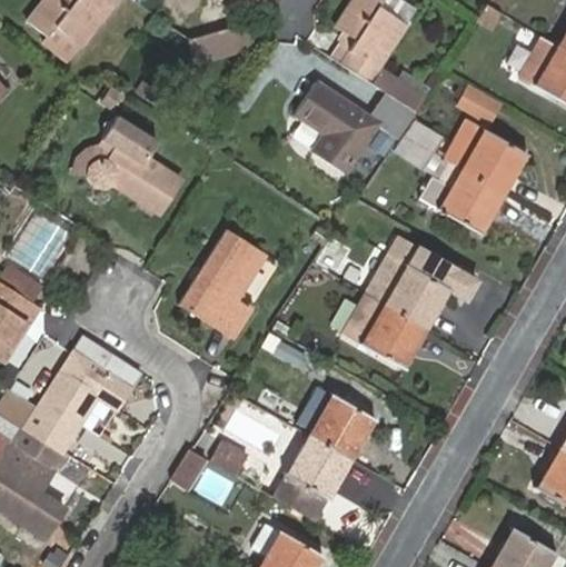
[(47,0),(30,21),(49,37),(58,26),(85,47),(120,0),(47,0)]
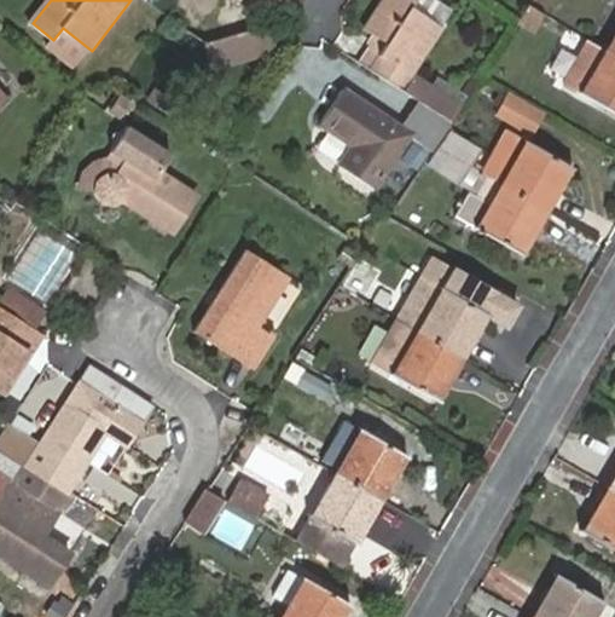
[(402,90),(416,70),(444,29),(413,9),(418,0),(384,0),(366,29),(388,45),(371,69),(402,90)]
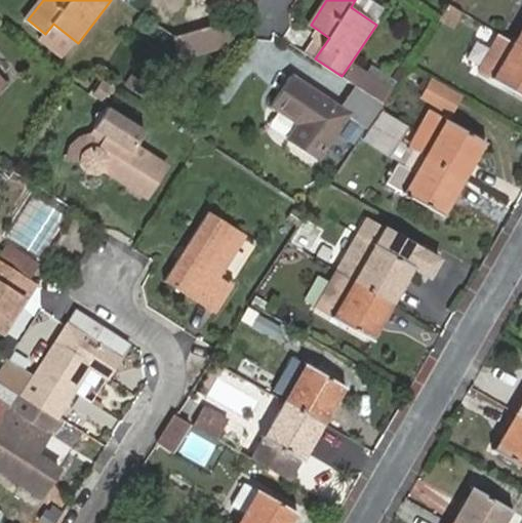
[(227,22),(176,36),(182,57),(232,42),(227,22)]
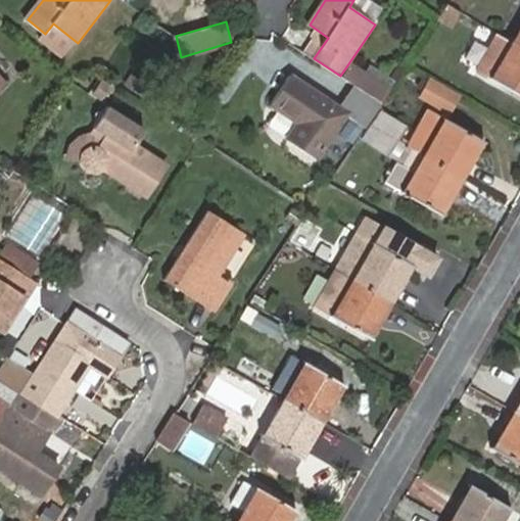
[(483,70),(493,76),(514,41),(504,35),(483,70)]
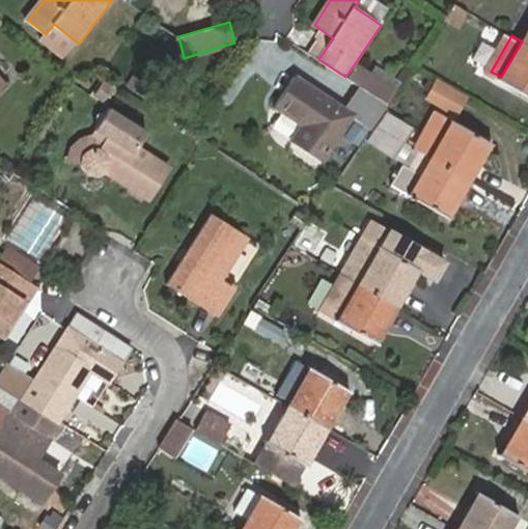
[(527,44),(522,42),(501,77),(527,92),(527,44)]
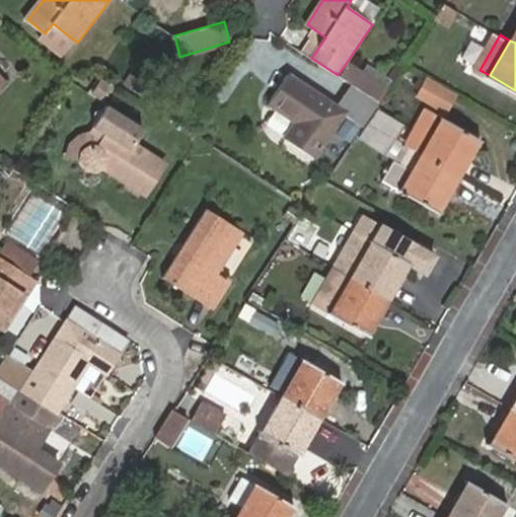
[(338,75),(352,84),(380,103),(392,85),(349,59),(338,75)]
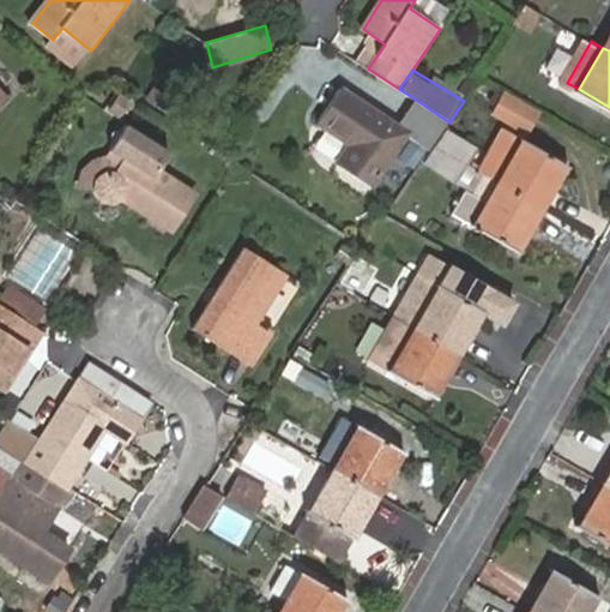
[(494,112),(532,132),(547,106),(507,85),(494,112)]
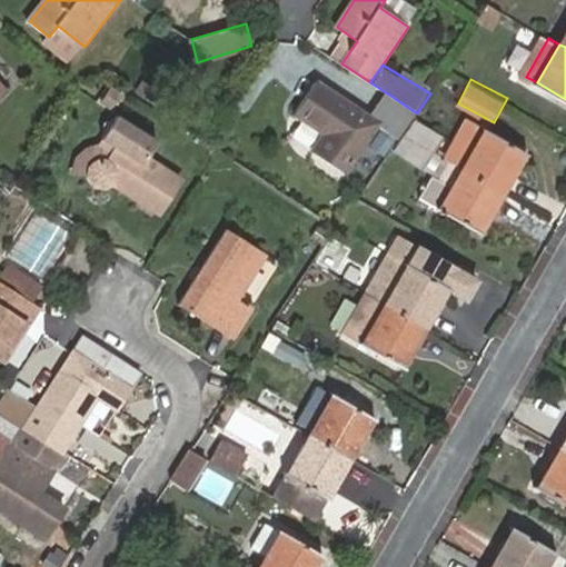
[(383,125),(401,137),(404,133),(414,119),(417,113),(386,92),(371,116),(320,81),(298,115),(324,133),(314,148),(350,172),(383,125)]
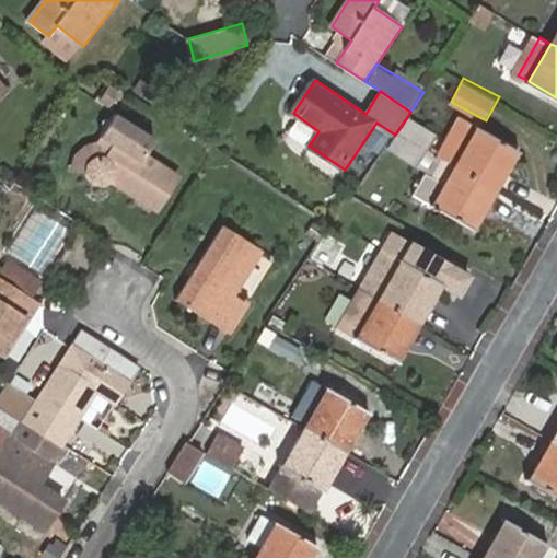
[(459,115),(436,155),(455,165),(495,188),(518,149),(459,115)]
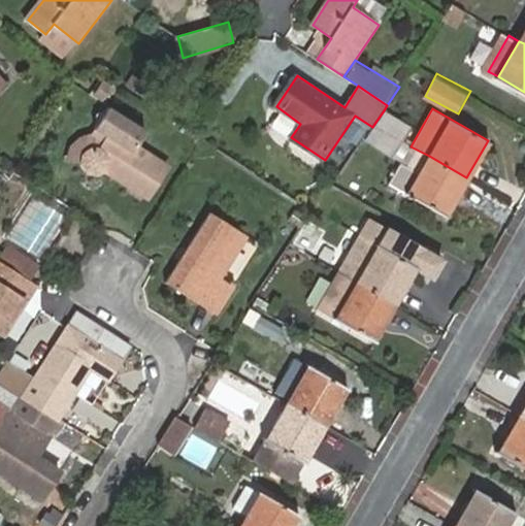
[(108,109),(96,129),(107,136),(102,144),(87,149),(79,158),(85,171),(94,173),(101,172),(105,168),(149,197),(167,167),(139,148),(148,133),(108,109)]
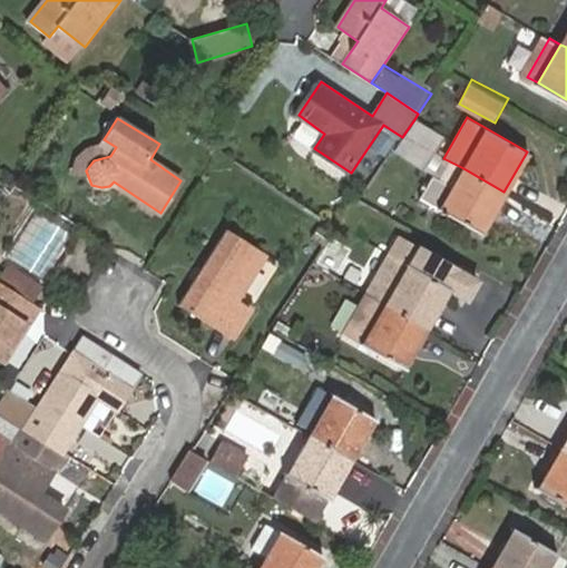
[(414,119),(404,134),(434,153),(446,138),(414,119)]
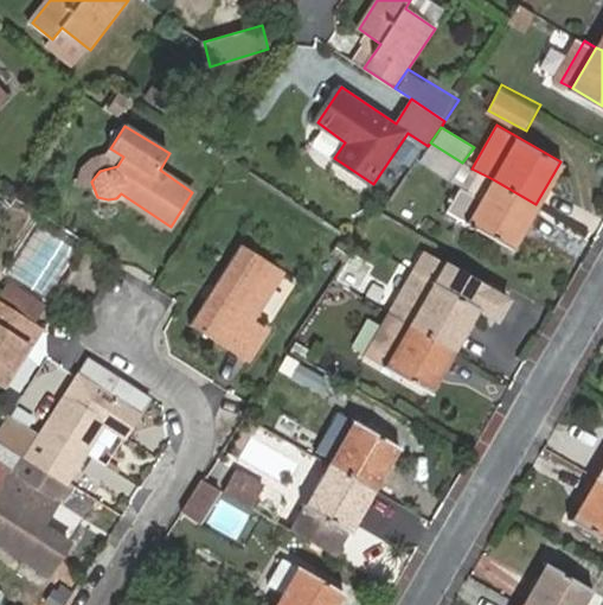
[(428,146),(418,160),(450,179),(462,163),(430,142),(428,146)]
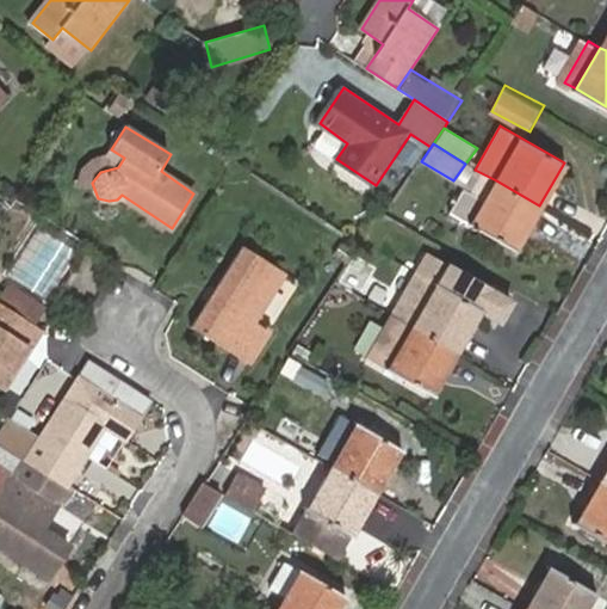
[(465,164),(453,180),(465,189),(485,198),(496,180),(475,170),(465,164)]
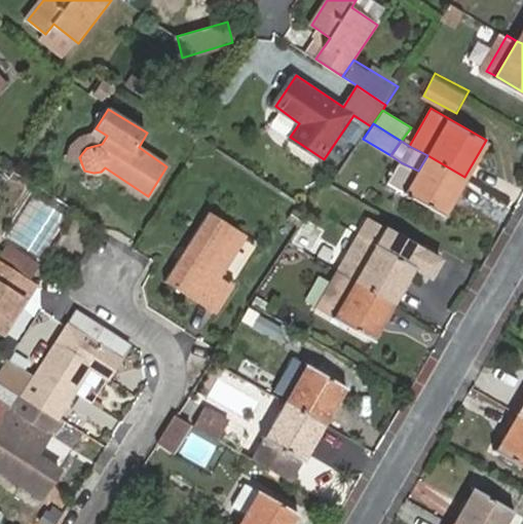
[(464,177),(427,155),(418,171),(401,162),(389,183),(444,215),(464,177)]
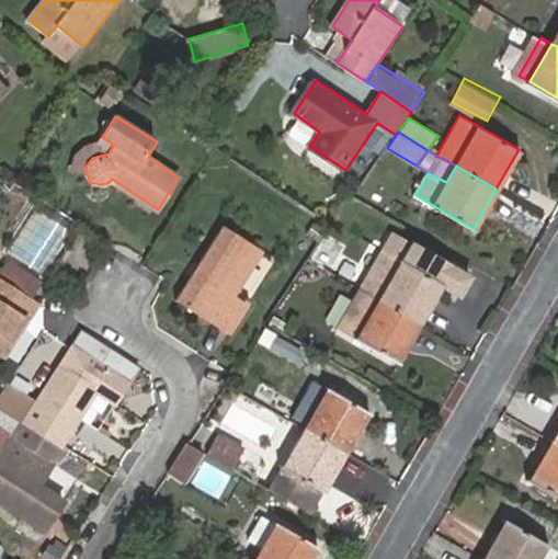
[(224,226),(200,265),(204,269),(197,278),(192,275),(177,300),(228,335),(248,306),(234,297),(263,251),(224,226)]
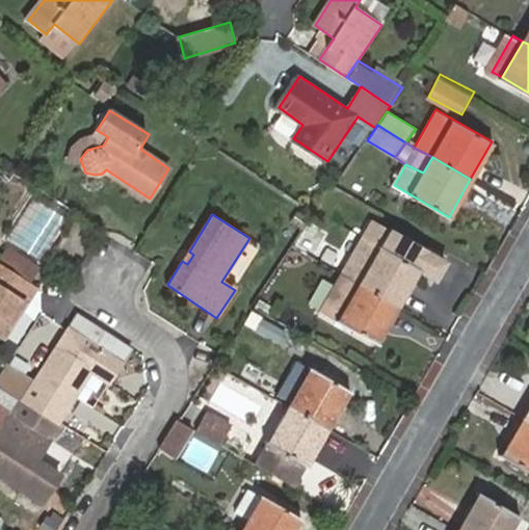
[(319,254),(333,229),(313,217),(299,243),(319,254)]
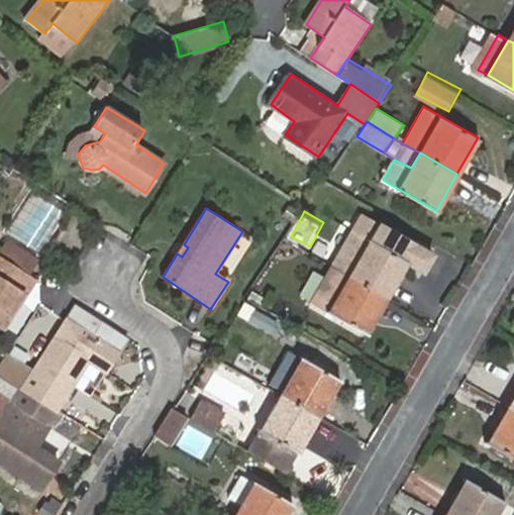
[(436,254),(365,213),(354,230),(409,262),(426,272),(436,254)]
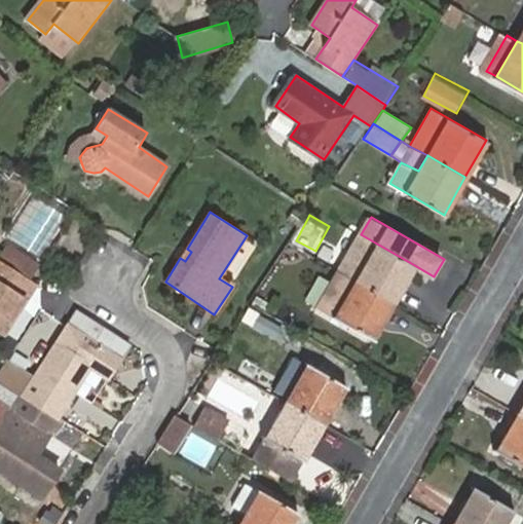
[(356,281),(396,302),(416,266),(361,234),(339,271),(356,281)]
